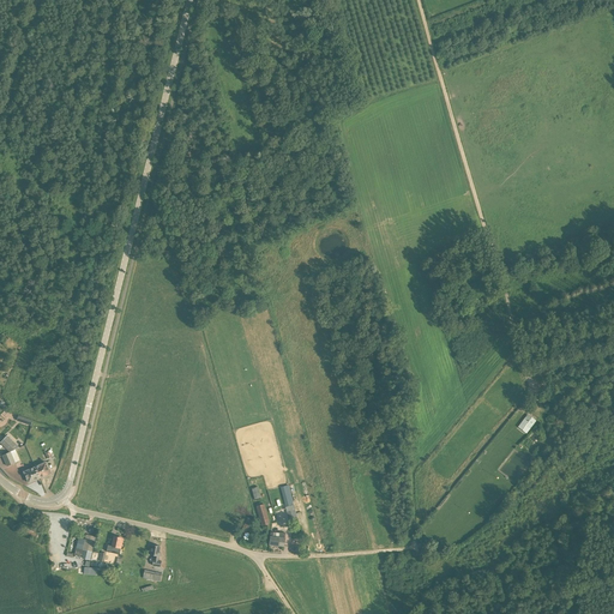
[(527,416),(517,428),(525,435),(535,422),(527,416)]
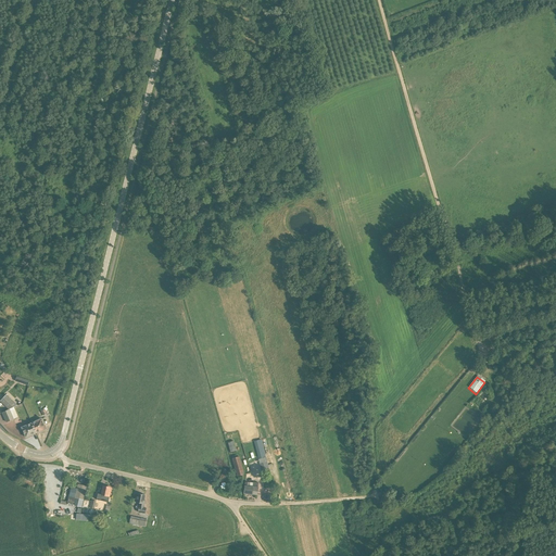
[(10,409),(19,406),(7,395),(1,401),(10,409)]
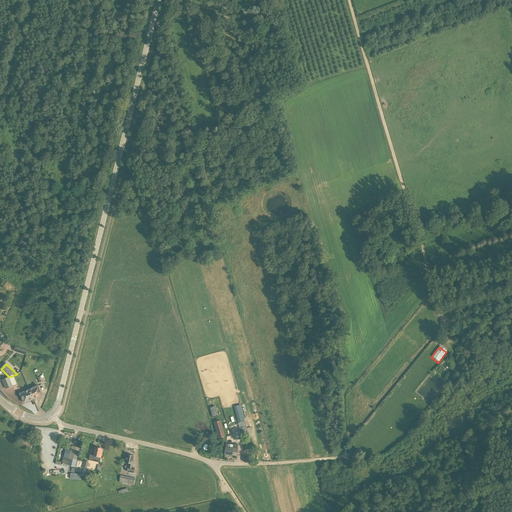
[(9,377),(2,380),(6,389),(13,386),(9,377)]
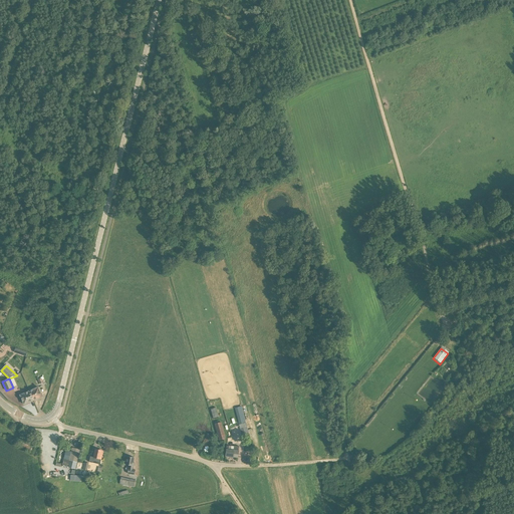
[(29,391),(33,401),(43,397),(39,387),(29,391)]
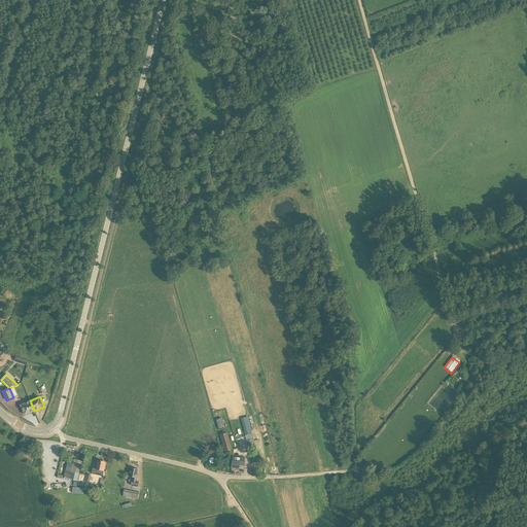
[(30,400),(21,406),(25,415),(34,411),(30,400)]
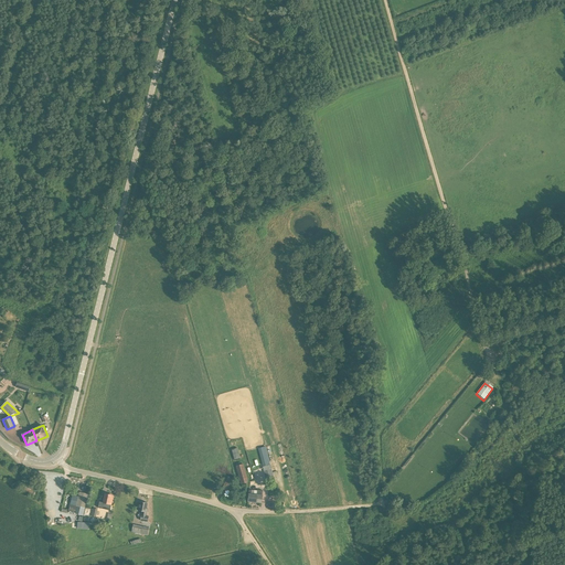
[(232,450),(235,461),(241,459),(237,448),(232,450)]
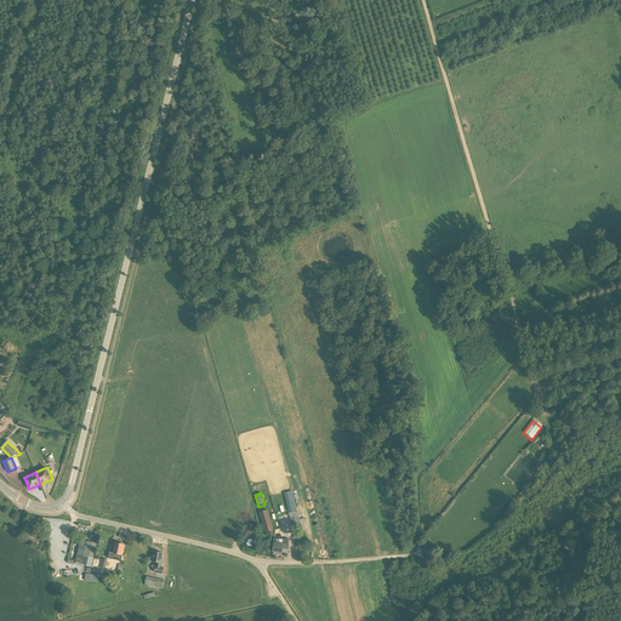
[(260,512),(266,533),(272,530),(272,529),(271,528),(272,528),(267,510),(260,512)]
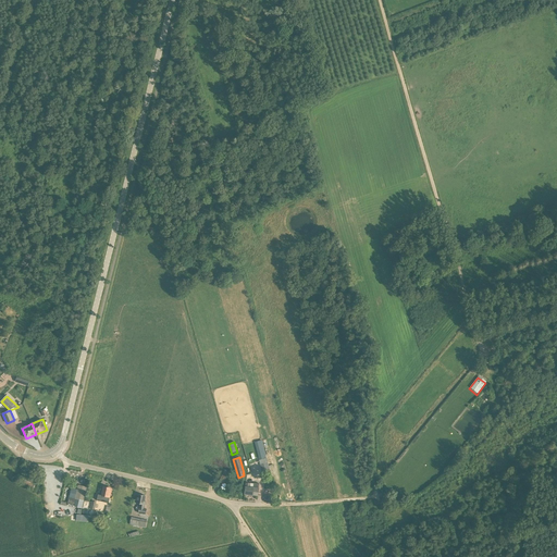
[(269,472),(265,463),(260,465),(262,474),(269,472)]
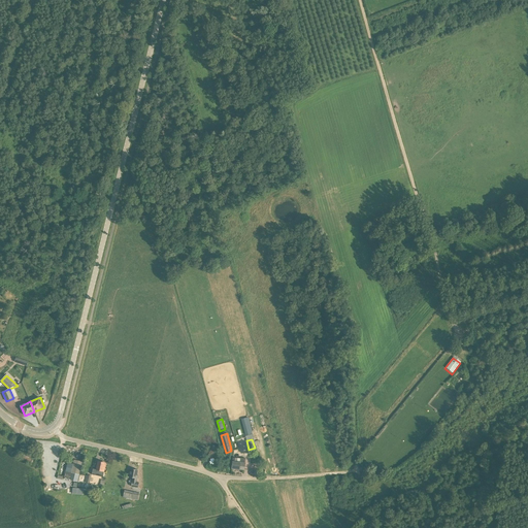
[(212,446),(207,457),(211,459),(217,448),(212,446)]
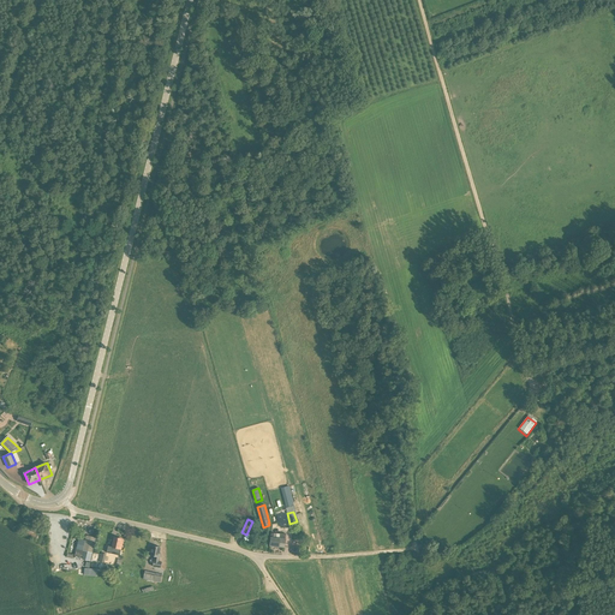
[(272,538),(270,547),(274,547),(275,549),(278,549),(280,548),(286,548),(286,547),(287,539),(286,539),(286,535),(281,533),(281,535),(280,538),(276,538),(276,533),(272,533),(272,538)]
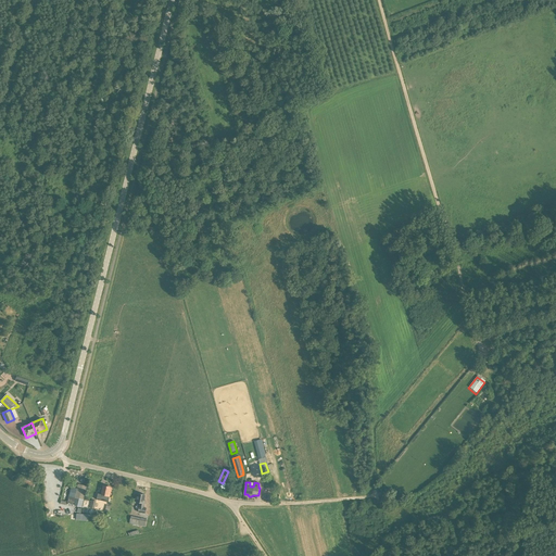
[(72,488),(67,504),(74,506),(74,505),(74,504),(81,505),(83,505),(86,487),(78,484),(77,489),(72,488)]
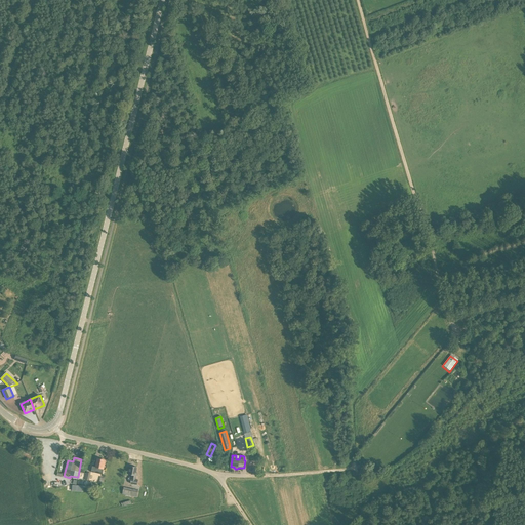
[(92,467),(91,472),(103,475),(105,462),(104,462),(104,460),(97,458),(96,467),(92,467)]
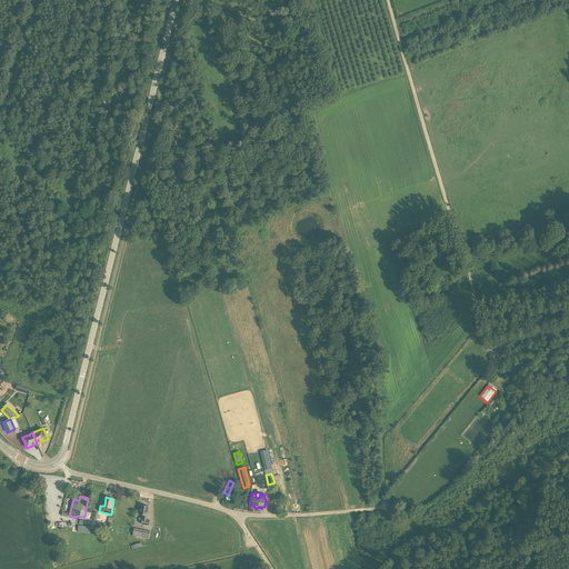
[(141,505),(139,515),(142,515),(141,523),(149,525),(150,520),(147,520),(148,516),(149,512),(148,512),(149,507),(141,505)]
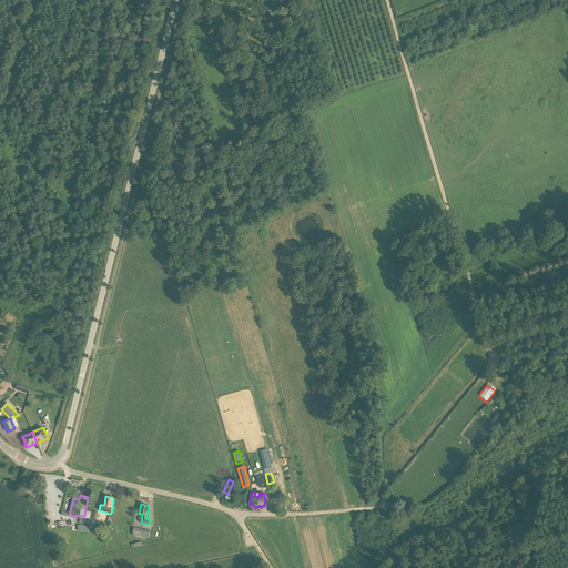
[(148,539),(150,531),(133,528),(132,536),(148,539)]
